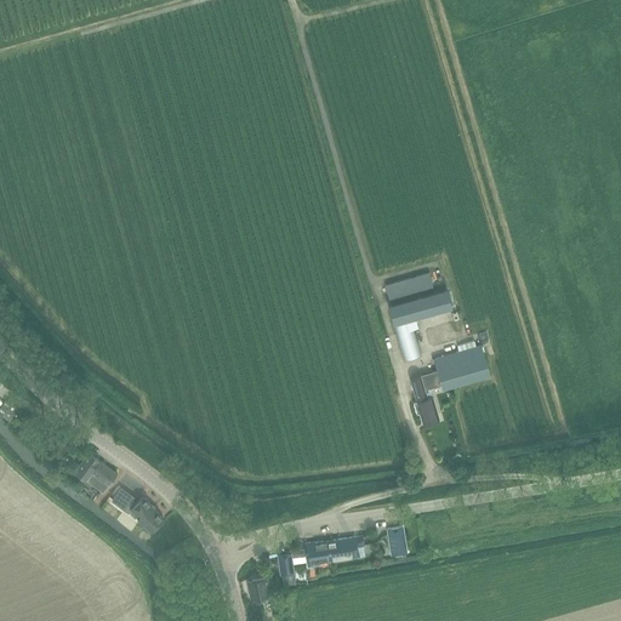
[(428,271),(385,283),(389,297),(433,285),(428,271)]
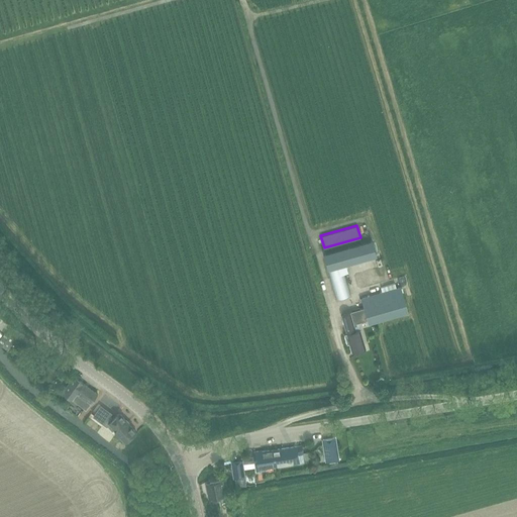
[(351,296),(345,274),(349,273),(346,264),(377,255),(372,239),(324,252),(329,268),(327,268),(336,300),(351,296)]
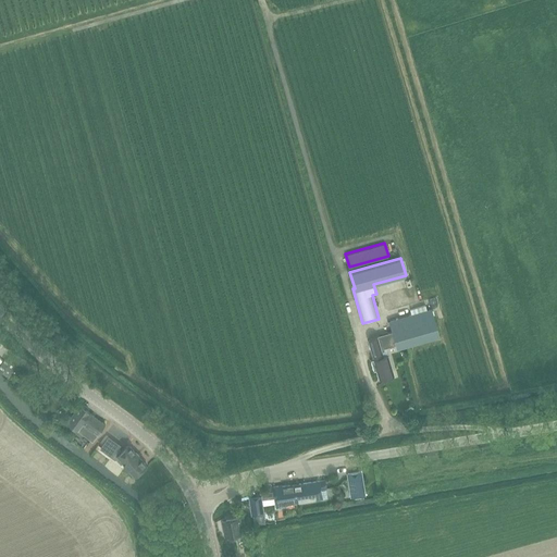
[(393,332),(381,335),(384,348),(387,347),(397,345),(398,348),(403,347),(440,336),(436,323),(440,322),(437,317),(434,318),(432,308),(428,309),(425,305),(410,309),(411,314),(390,321),(393,332)]
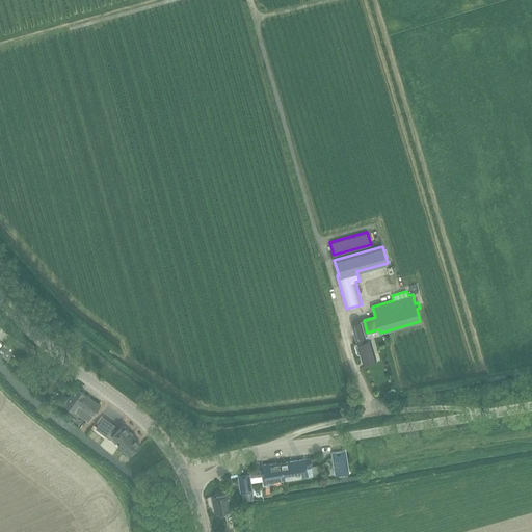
[(364,320),(352,323),(357,343),(354,344),(357,353),(361,352),(363,362),(377,357),(371,338),(370,331),(367,333),(364,320)]
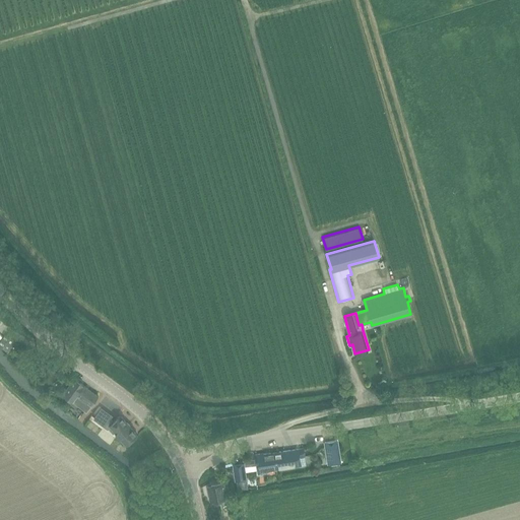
[(6,334),(0,342),(0,344),(8,350),(15,340),(6,334)]
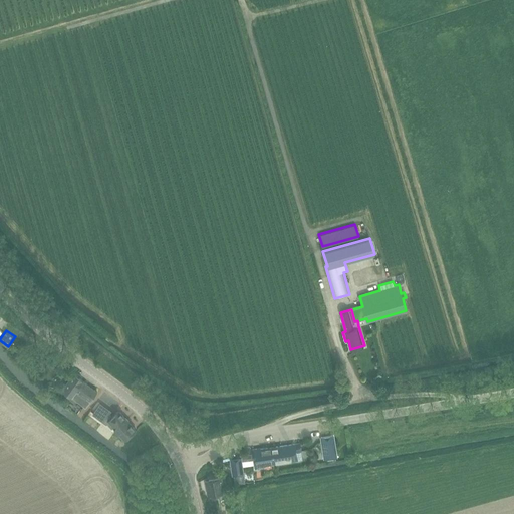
[(62,391),(72,398),(84,407),(85,408),(97,392),(97,391),(96,392),(74,374),(67,384),(62,391)]
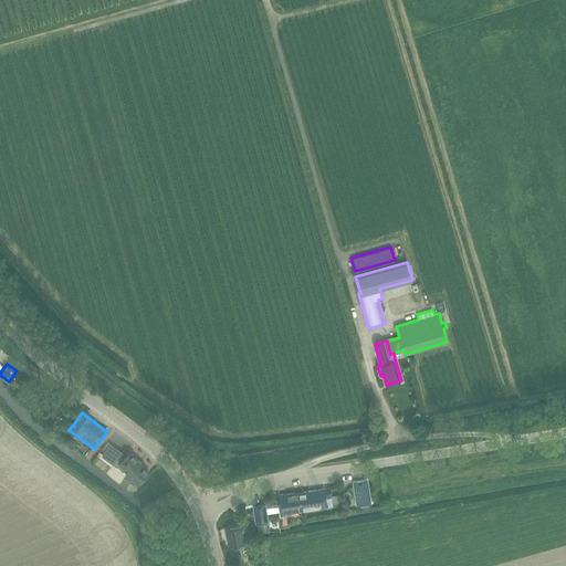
[(103,454),(117,465),(119,463),(137,483),(149,473),(142,463),(140,463),(138,460),(132,452),(124,459),(121,456),(123,452),(111,443),(103,454)]
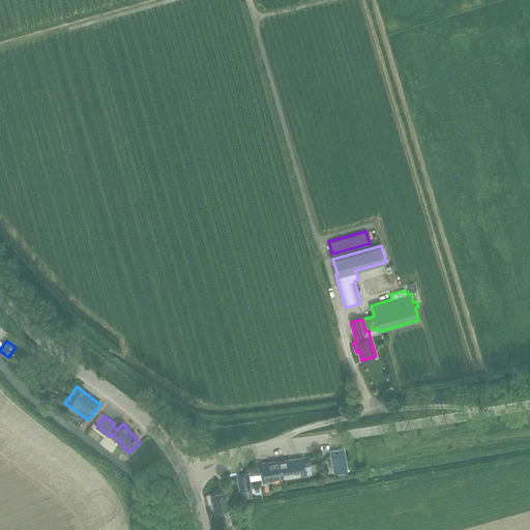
[(335,472),(342,471),(348,470),(345,448),(331,450),(335,472)]
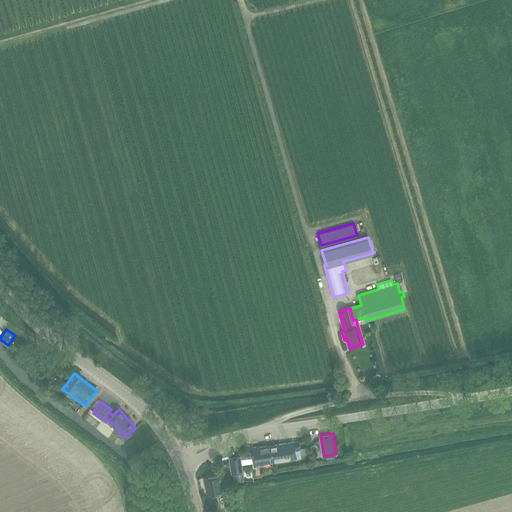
[(299,442),(272,446),(274,462),(284,460),(297,458),(295,450),(300,450),(299,442)]
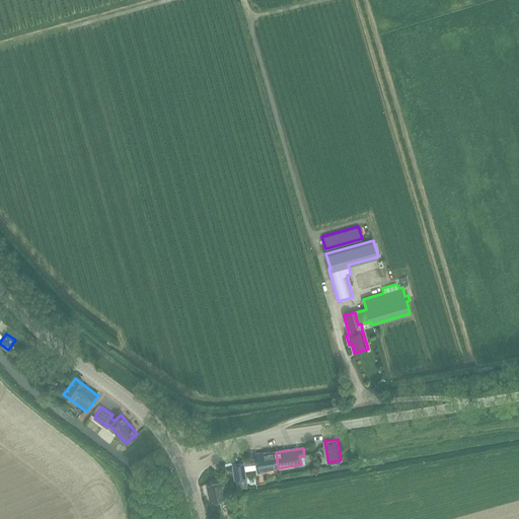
[(235,463),(233,464),(233,465),(235,477),(236,477),(237,487),(237,489),(240,489),(242,488),(248,487),(248,482),(247,477),(247,476),(245,476),(244,471),(243,463),(256,461),(257,469),(257,473),(267,472),(267,469),(278,468),(276,452),(255,454),(246,456),(242,456),(242,459),(242,460),(242,462),(235,463)]
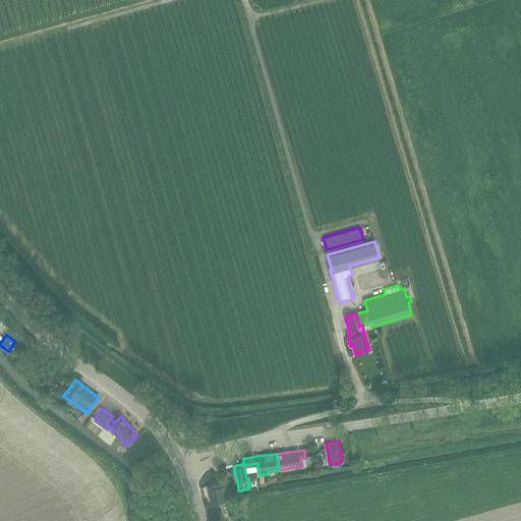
[(226,483),(209,487),(212,503),(222,501),(228,499),(233,499),(233,496),(232,494),(231,485),(230,483),(226,483)]
